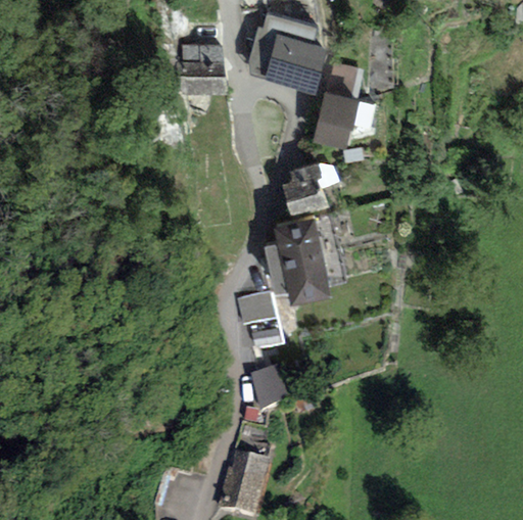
[(318,27),(267,13),(263,28),(257,25),(247,63),(250,75),(314,91),(326,46),(314,43),(318,27)]
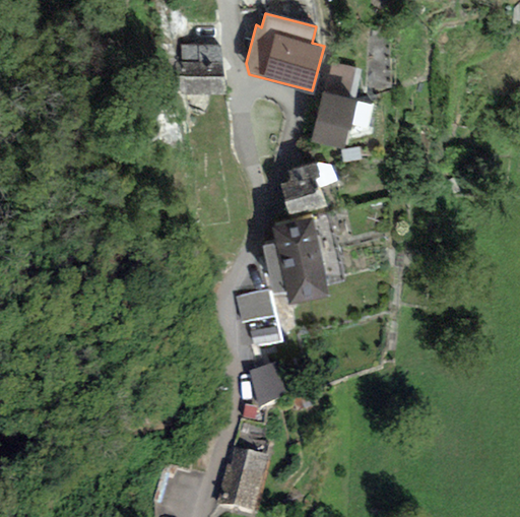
[(222,63),(179,65),(180,98),(223,95),(222,63)]
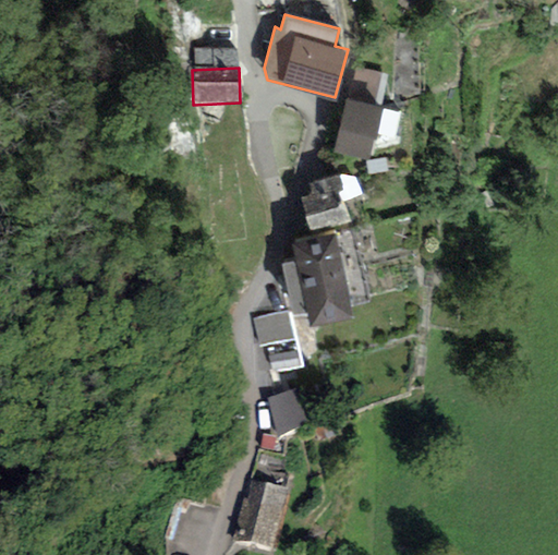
[(380,106),(346,98),(332,151),(368,159),(380,106)]
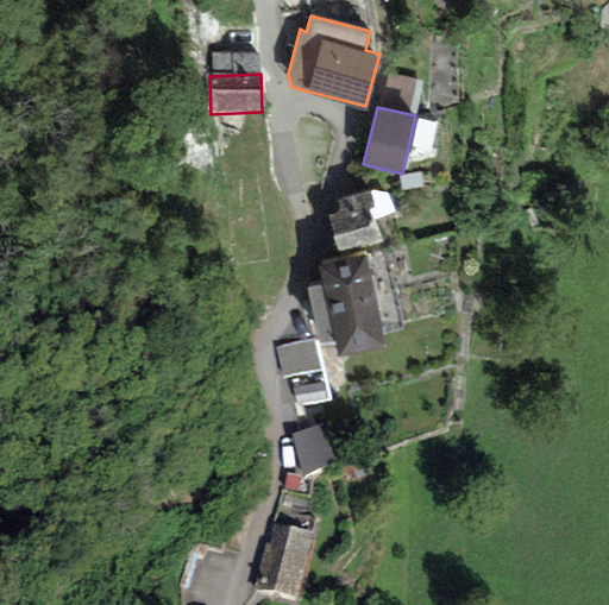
[(339,212),(327,215),(336,247),(375,237),(370,220),(391,214),(387,196),(366,190),(336,199),(339,212)]
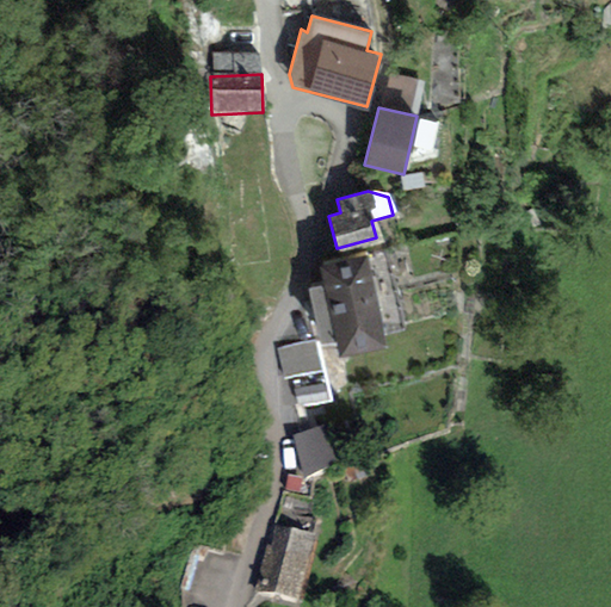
[(368,252),(320,264),(325,284),(309,287),(321,336),(334,334),(339,350),(388,339),(368,252)]
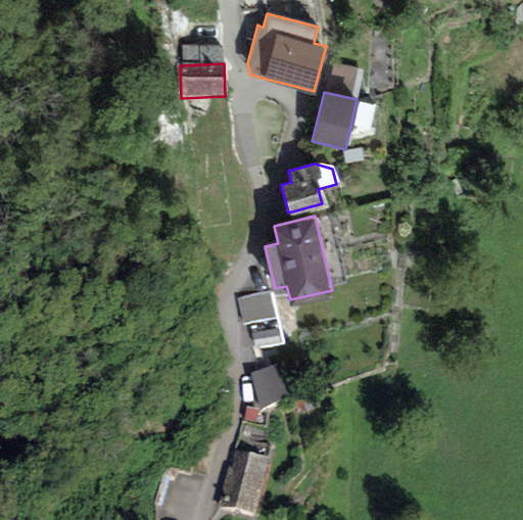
[(270,293),(237,301),(243,326),(276,319),(270,293)]
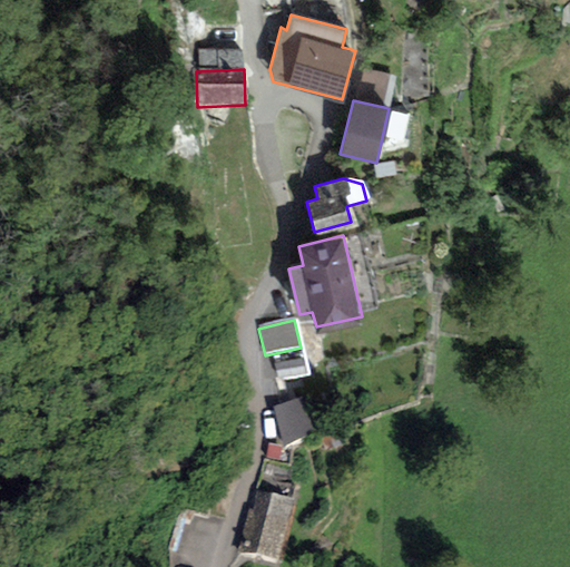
[(304,406),(273,413),(283,451),(313,443),(304,406)]
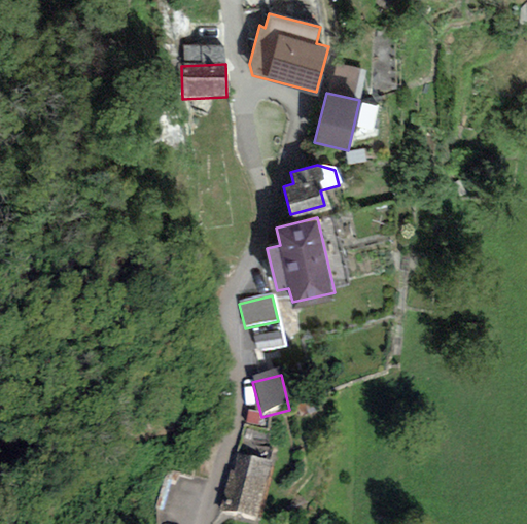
[(270,468),(235,460),(221,516),(248,523),(256,523),(270,468)]
